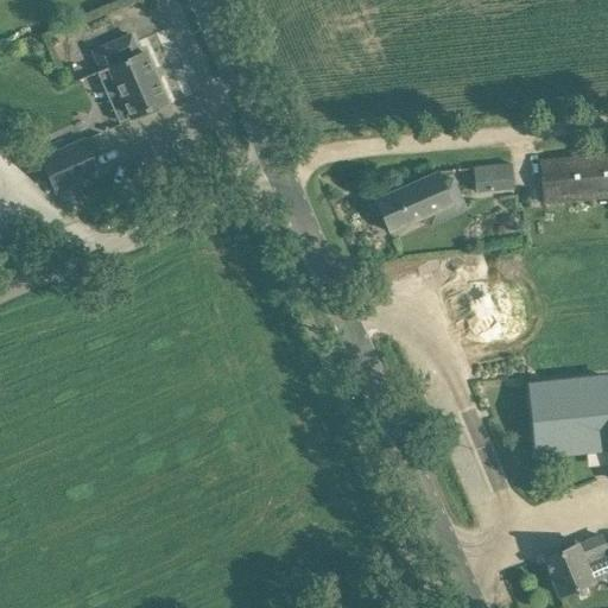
[(131,35),(93,51),(101,70),(97,71),(119,121),(130,116),(131,118),(139,114),(140,118),(159,109),(157,106),(165,102),(144,51),(139,54),(131,35)]
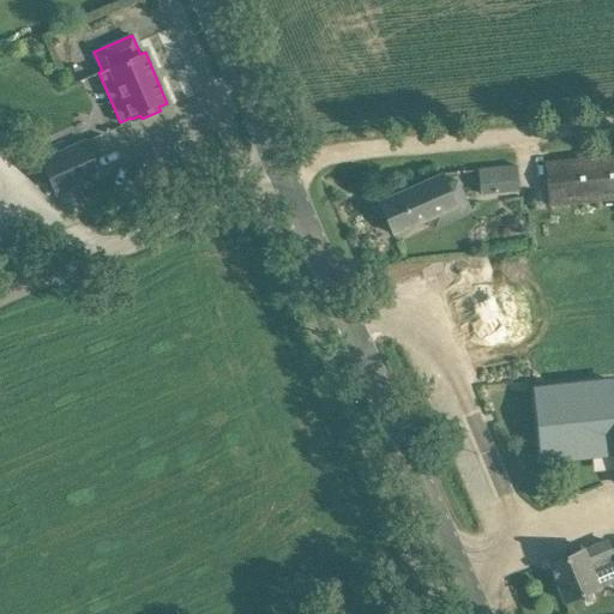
[(84,139),(41,158),(56,193),(100,174),(84,139)]
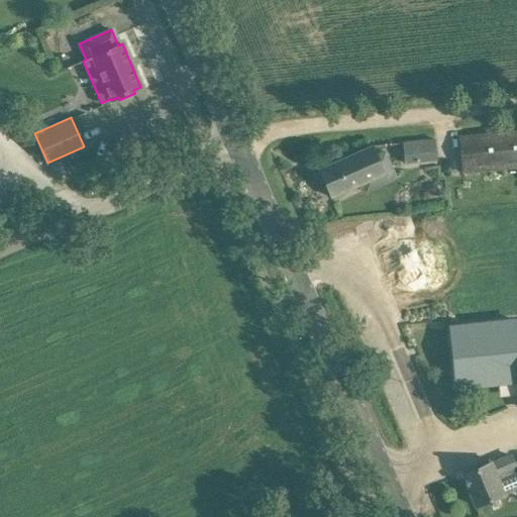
[(516,167),(516,130),(458,136),(462,173),(516,167)]
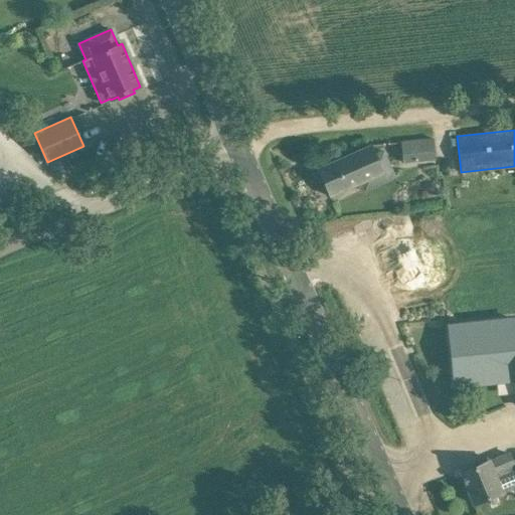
[(403,162),(435,159),(433,139),(401,142),(403,162)]
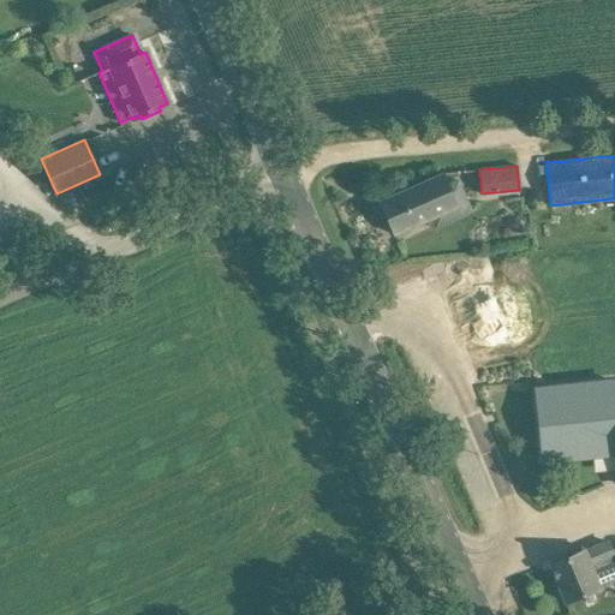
[(459,179),(447,183),(443,173),(380,202),(394,234),(458,207),(469,202),(459,179)]
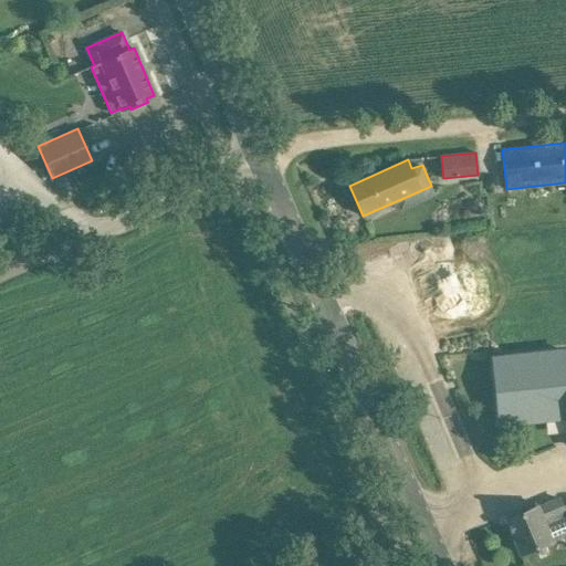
[(565,358),(565,359),(565,352),(492,358),(499,423),(565,416),(565,358)]
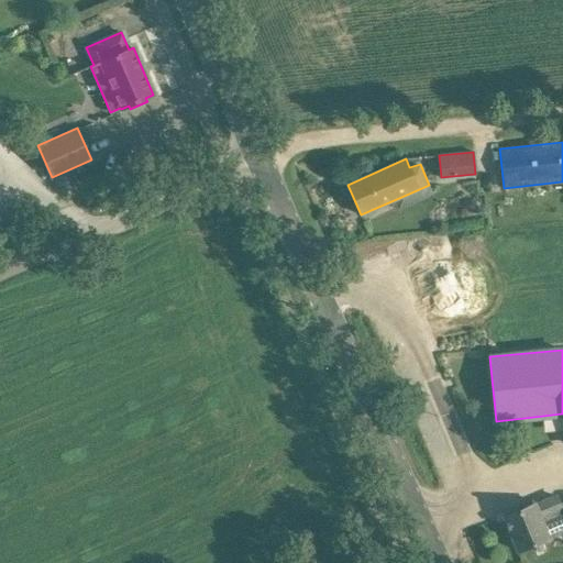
[(518,551),(538,542),(549,538),(542,523),(562,514),(562,510),(556,496),(536,505),(525,508),(504,517),(518,551)]
